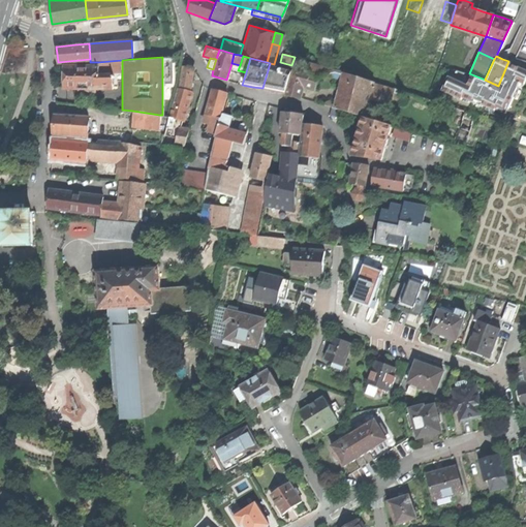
[(122,71),(122,60),(98,62),(98,66),(98,74),(112,74),(112,71),(122,71)]
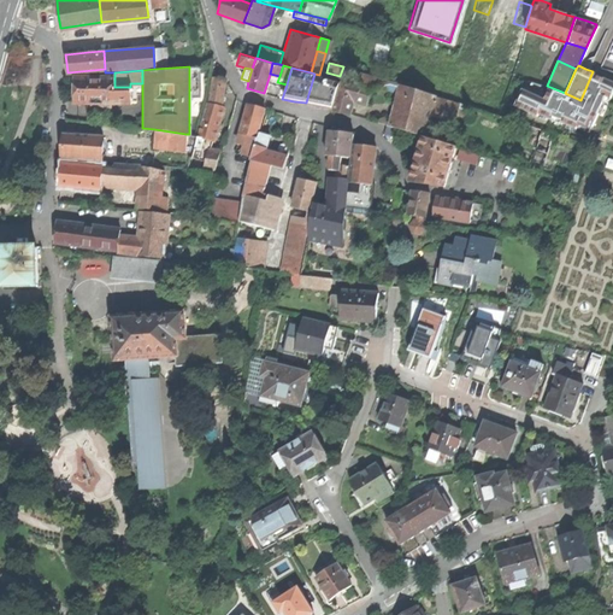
[(340,76),(340,80),(369,88),(376,87),(379,77),(360,71),(358,81),(340,76)]
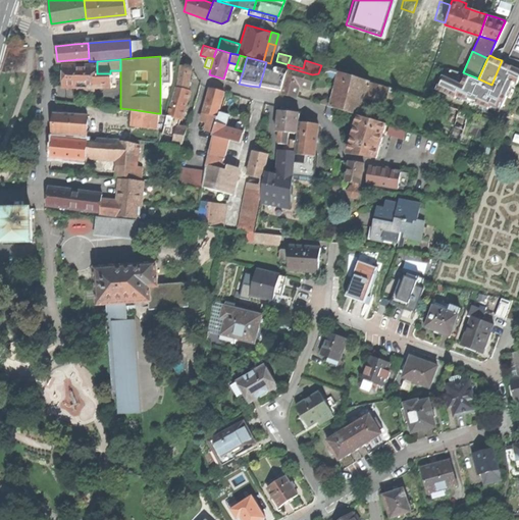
[(518,67),(502,60),(491,85),(506,92),(511,81),(515,83),(518,73),(518,67)]
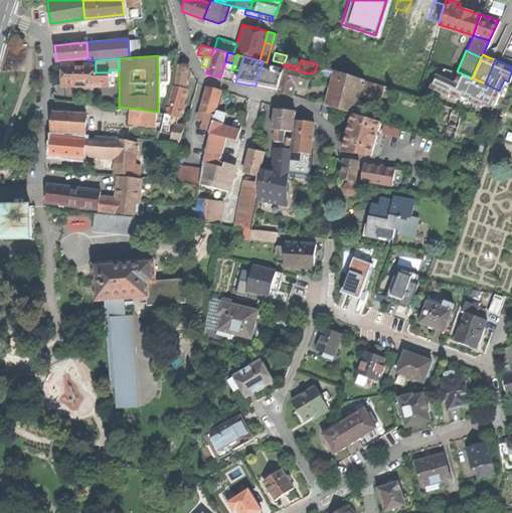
[(283,67),(267,62),(263,61),(256,86),(265,88),(277,91),(283,67)]
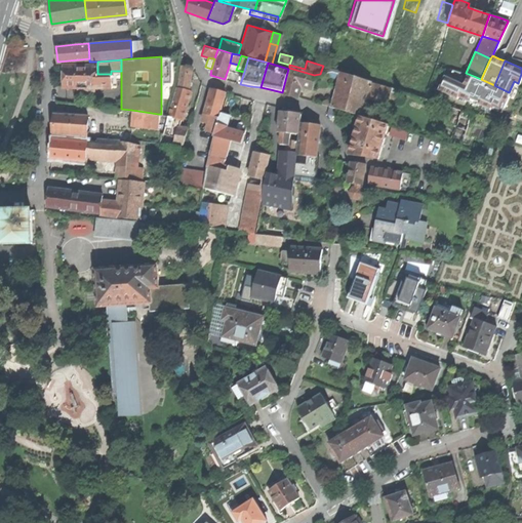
[(179,65),(176,86),(186,88),(188,76),(190,67),(179,65)]
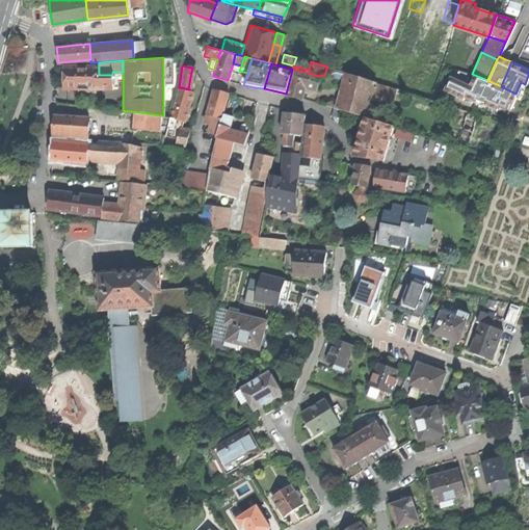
[(75,87),(99,87),(99,75),(99,67),(64,67),(64,77),(64,87),(67,87),(75,87)]
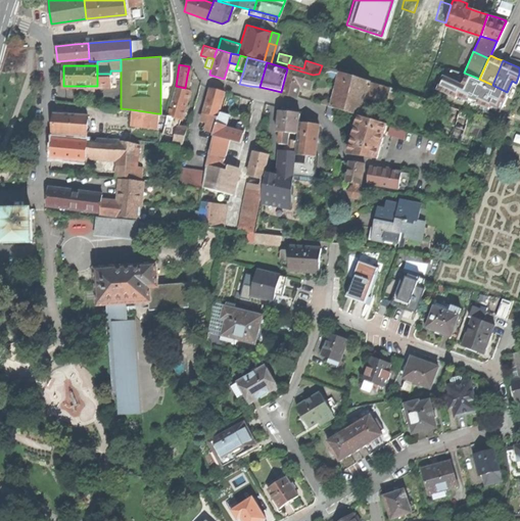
[(319,74),(336,78),(338,70),(322,65),(319,74)]
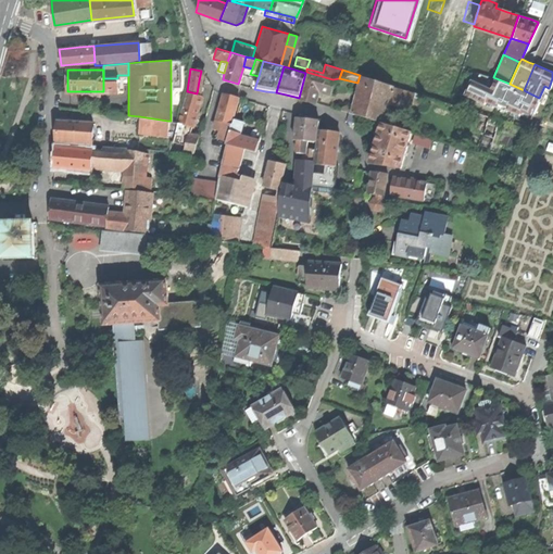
[(305,73),(299,98),(305,99),(313,101),(317,89),(329,92),(332,79),(306,72),(305,73)]
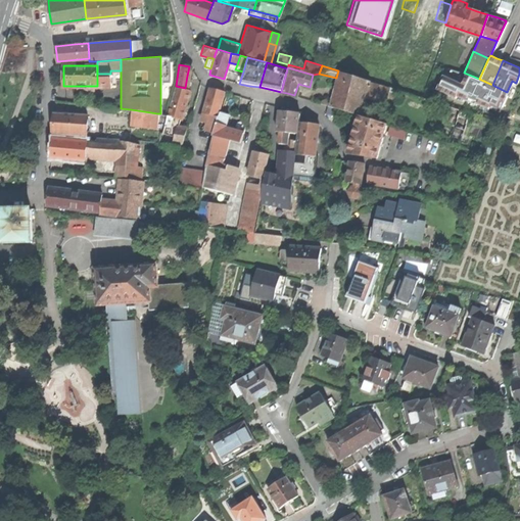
[(333,87),(364,94),(368,82),(368,80),(338,70),(336,78),(333,87)]
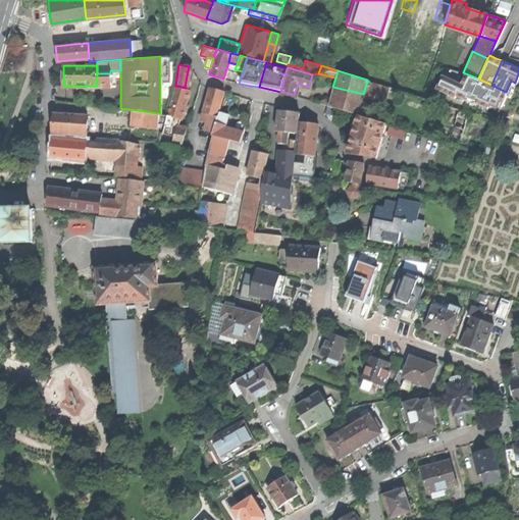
[(442,74),(434,90),(453,97),(454,95),(464,99),(465,97),(473,100),(472,102),(485,108),(486,106),(498,111),(506,92),(491,85),(478,79),(463,72),(459,82),(442,74)]
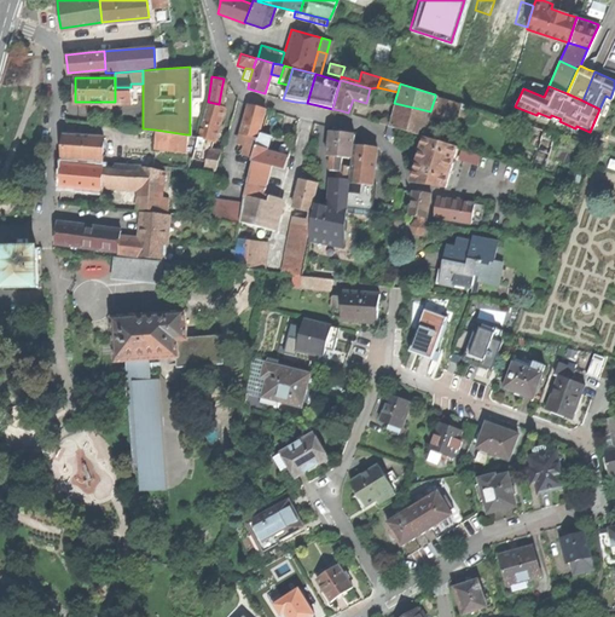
[(131,87),(115,87),(115,102),(131,102),(131,87)]
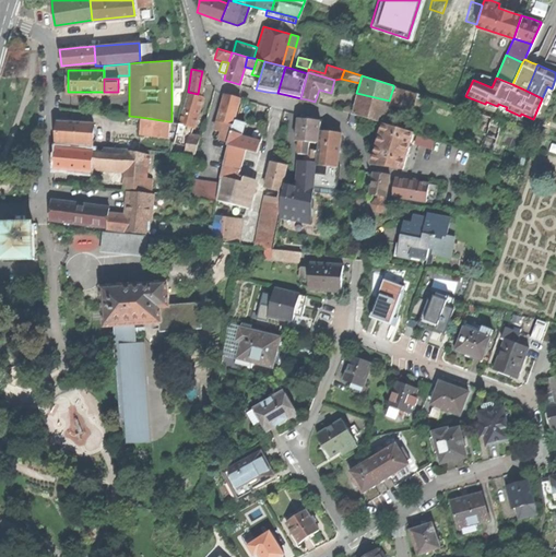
[(414,94),(393,87),(389,101),(411,105),(414,94)]
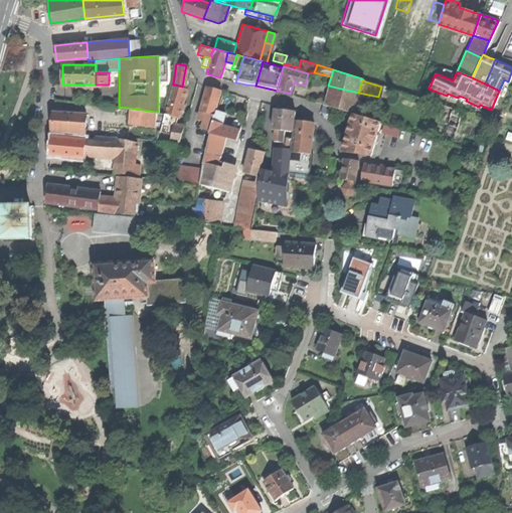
[(171,83),(164,113),(169,115),(177,117),(181,101),(185,88),(182,87),(173,84),(171,83)]
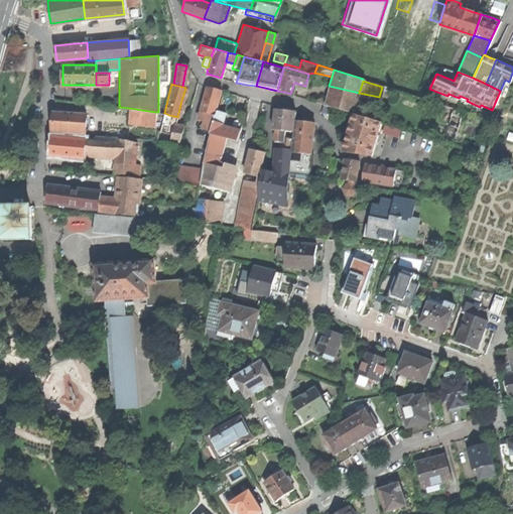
[(359,93),(329,86),(327,96),(356,102),(359,93)]
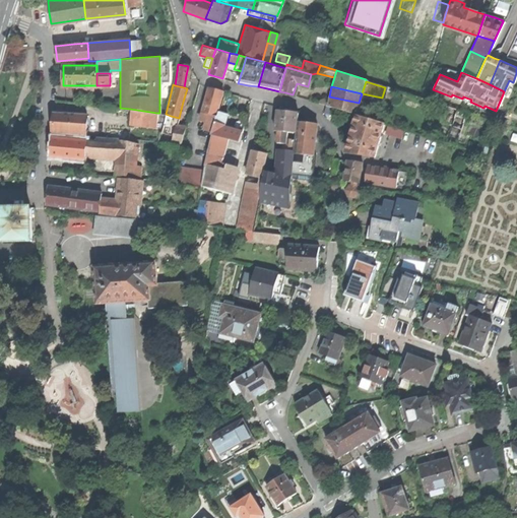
[(214,115),(220,91),(214,89),(207,87),(200,112),(214,115)]
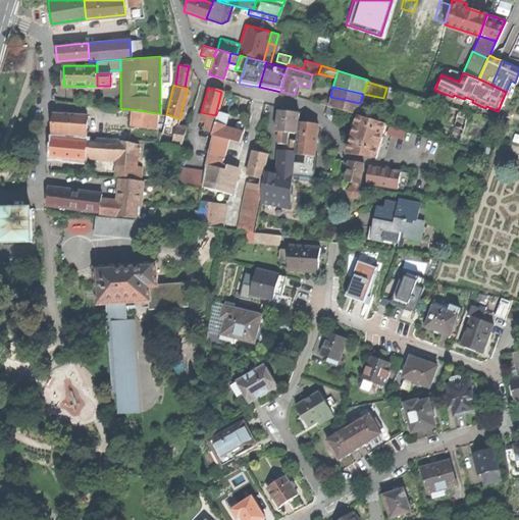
[(360,103),(330,97),(328,101),(327,105),(338,108),(357,114),(360,103)]
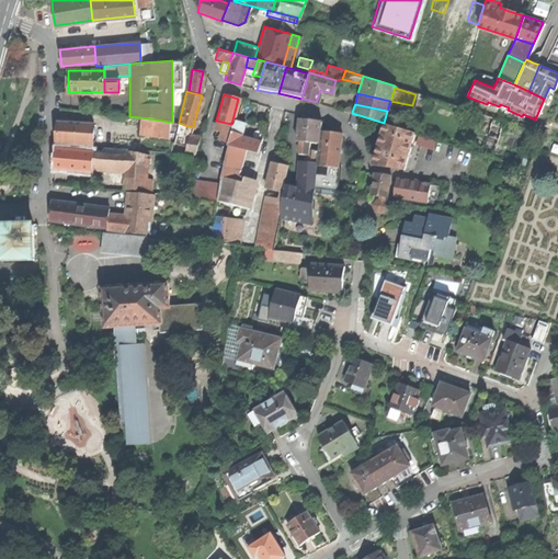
[(361,124),(363,116),(352,113),(349,113),(346,120),(361,124)]
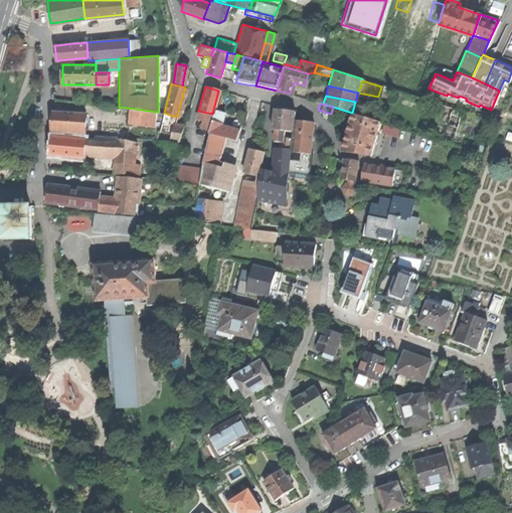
[(129,108),(128,122),(153,125),(155,112),(129,108)]
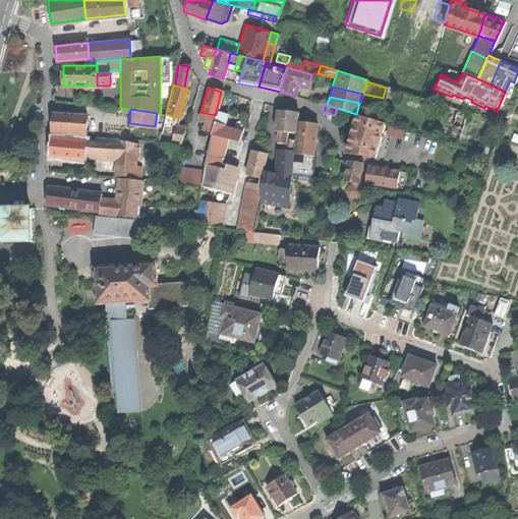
[(456,109),(445,140),(454,145),(465,112),(456,109)]
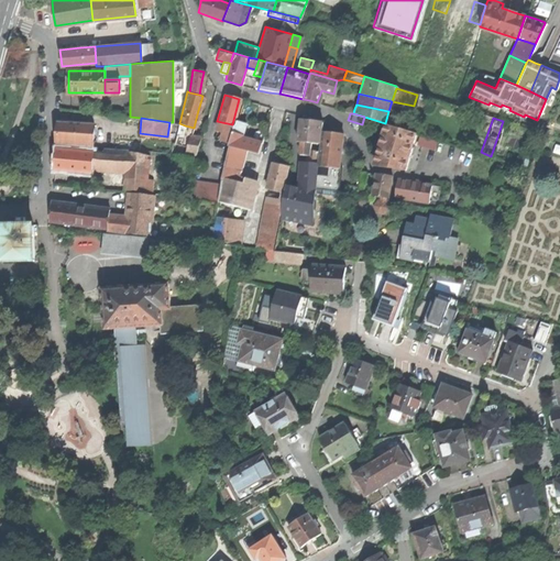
[(299,140),(318,141),(320,121),(308,120),(298,119),(296,140),(299,140)]
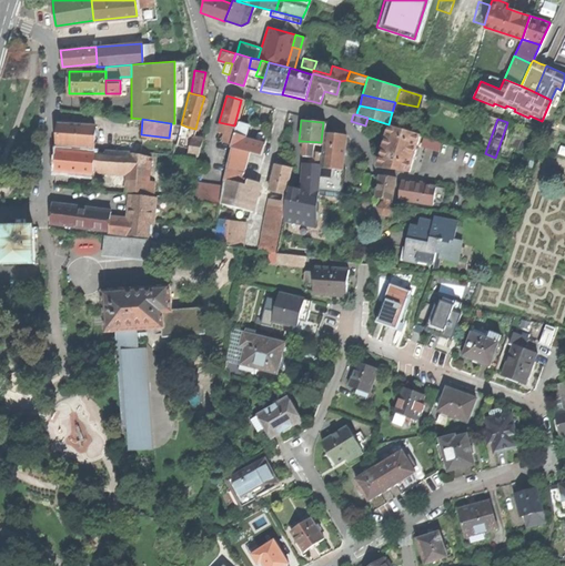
[(238,121),(234,132),(243,135),(246,124),(238,121)]
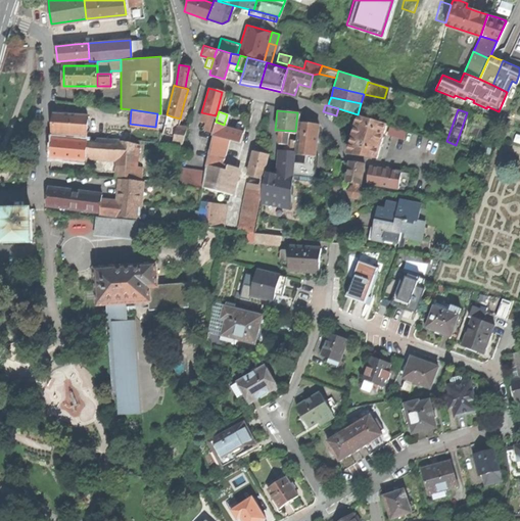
[(84,135),(86,115),(54,112),(53,112),(53,122),(52,132),(59,133),(84,135)]
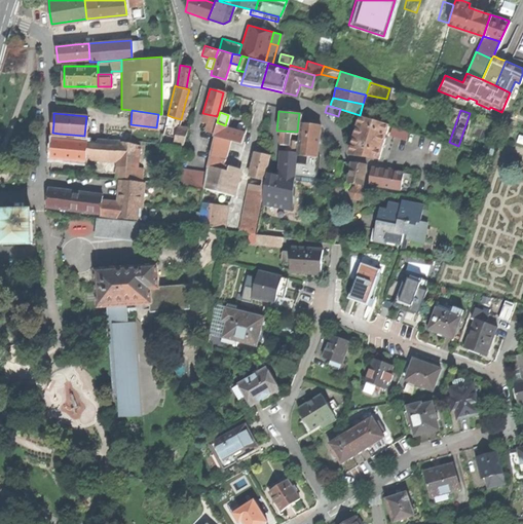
[(217,116),(202,113),(200,120),(207,121),(204,129),(213,132),(217,116)]
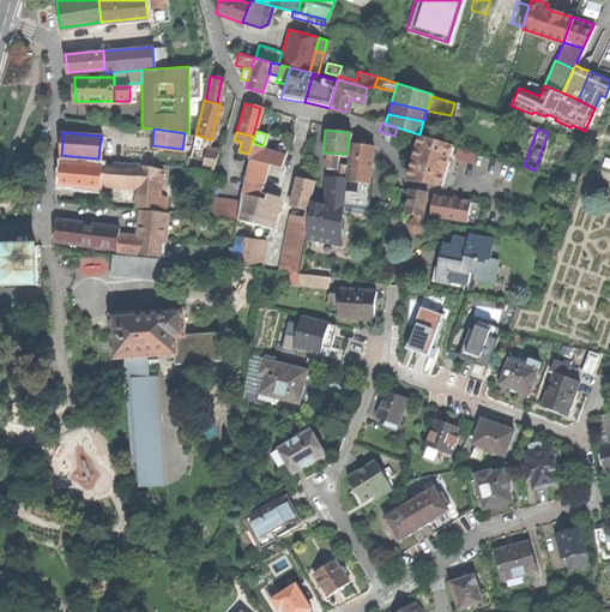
[(195,135),(189,155),(195,157),(201,137),(195,135)]
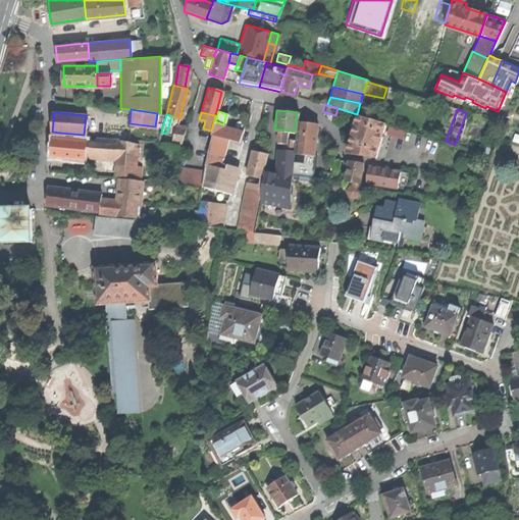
[(347,151),(373,157),(383,122),(357,114),(352,131),(347,151)]
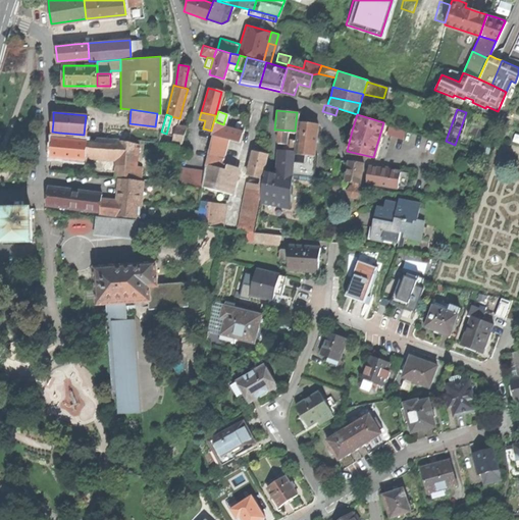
[(223,126),(223,124),(215,121),(211,135),(225,138),(239,142),(241,132),(231,128),(223,126)]
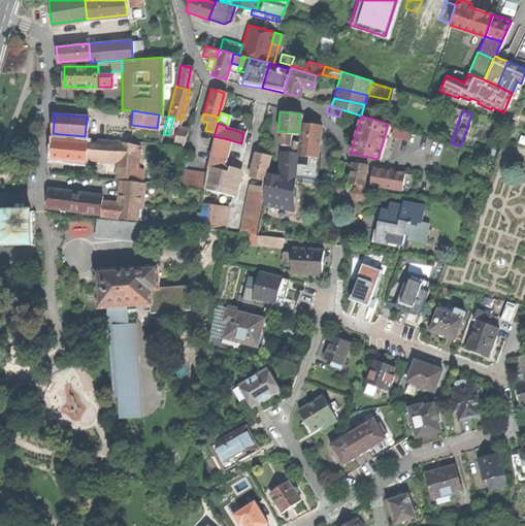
[(301,123),(298,155),(306,155),(316,156),(319,125),(309,124),(301,123)]
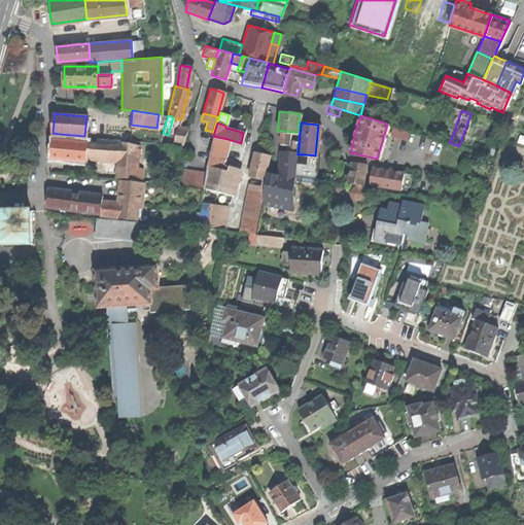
[(177,126),(172,142),(181,144),(186,128),(177,126)]
